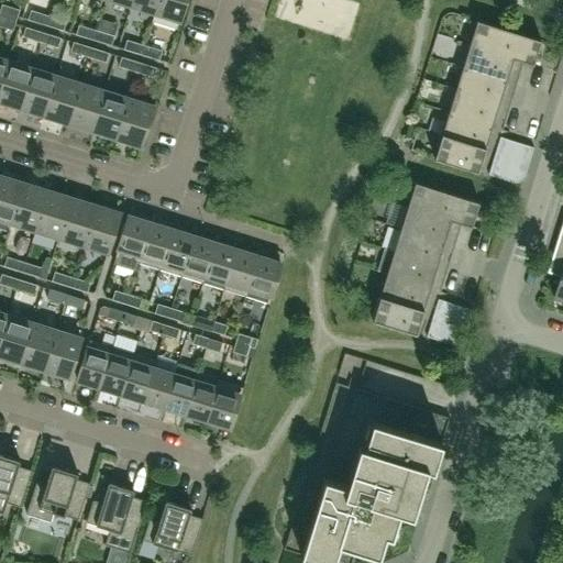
[(155,13),(158,0),(132,0),(131,6),(155,13)]
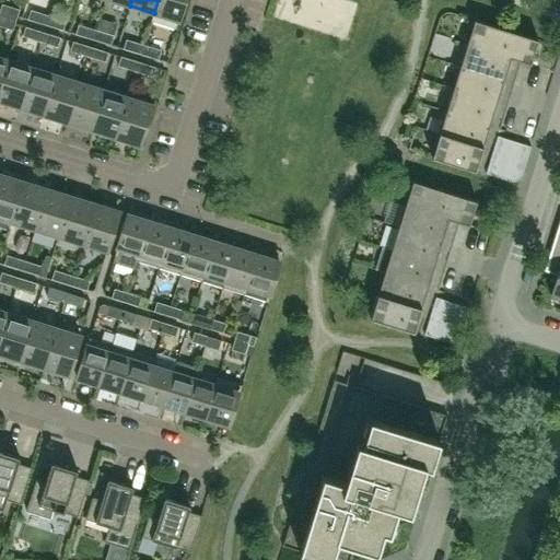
[(175,28),(177,21),(178,21),(185,0),(184,0),(158,0),(154,13),(151,21),(175,28)]
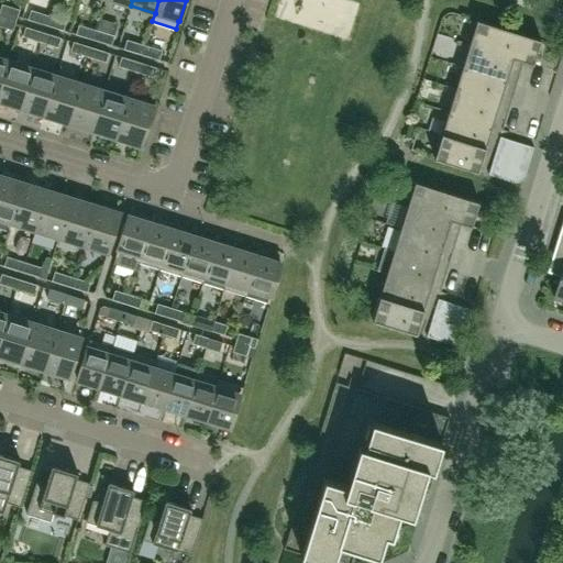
[(0,14),(17,20),(20,10),(1,4),(0,8),(0,14)]
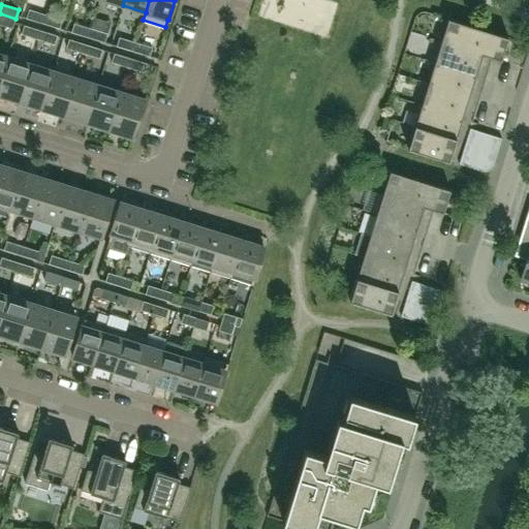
[(42,23),(45,14),(29,9),(26,18),(42,23)]
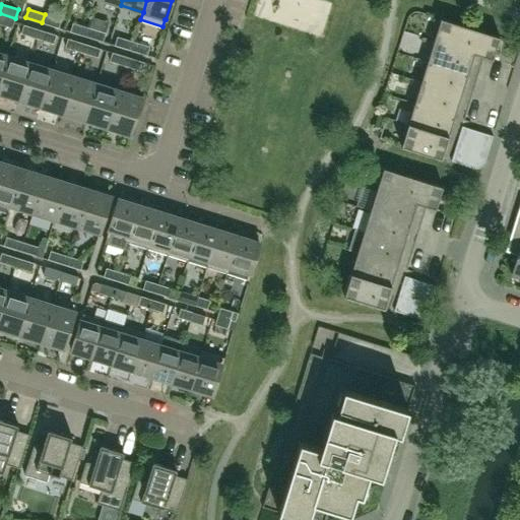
[(0,23),(12,27),(15,18),(0,13),(0,23)]
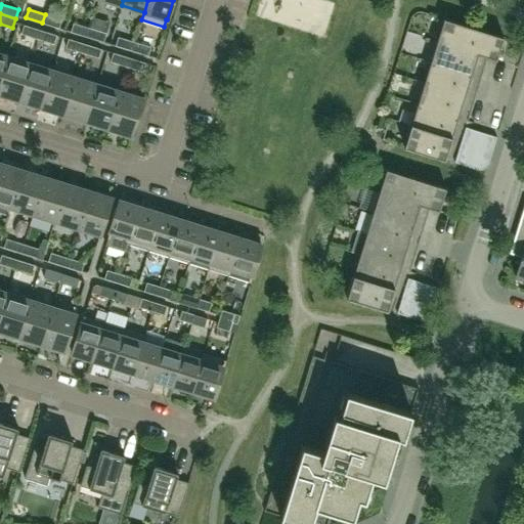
[(58,28),(61,19),(45,14),(42,23),(58,28)]
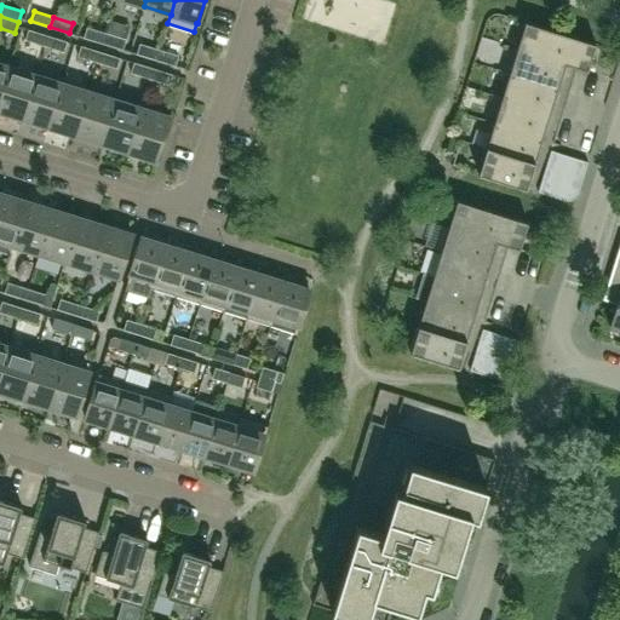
[(587,69),(595,45),(595,44),(524,22),(517,47),(587,69)]
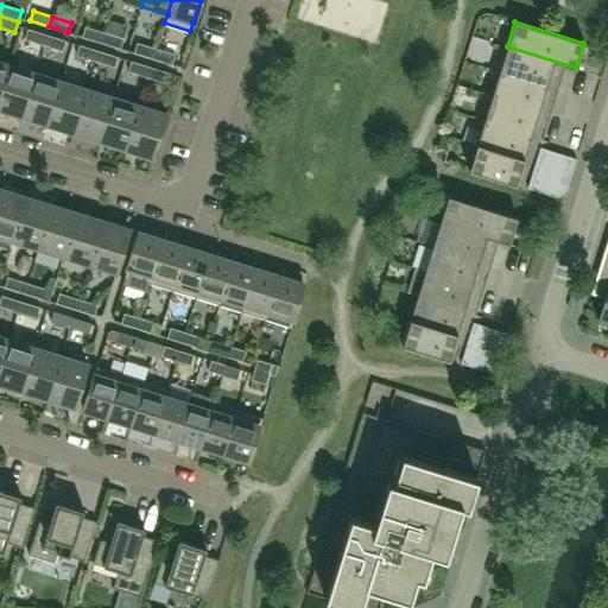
[(101,43),(103,32),(84,26),(82,37),(101,43)]
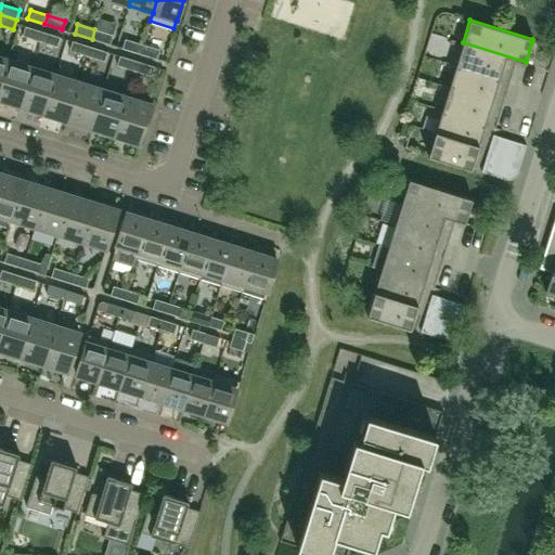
[(39,41),(42,31),(25,26),(22,36),(39,41)]
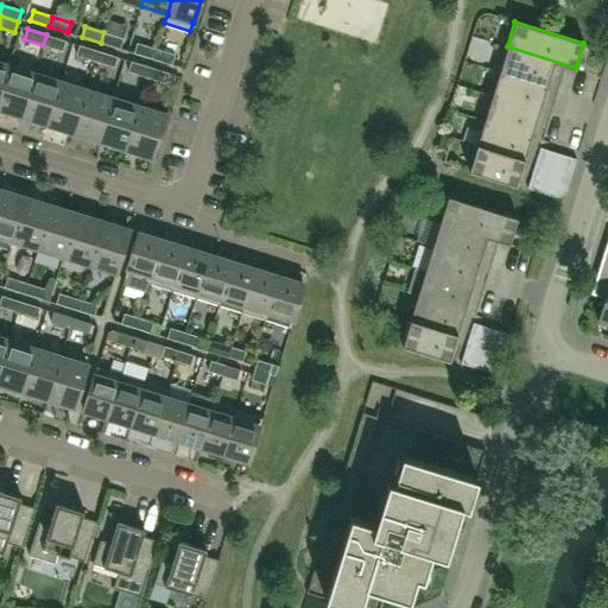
[(120,49),(124,38),(103,32),(101,43),(120,49)]
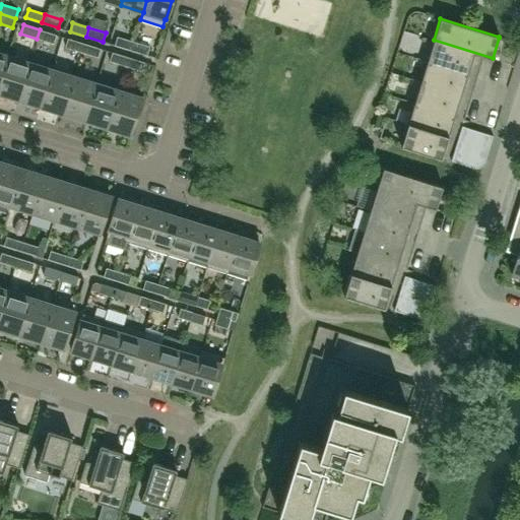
[(53,44),(56,35),(40,29),(37,39),(53,44)]
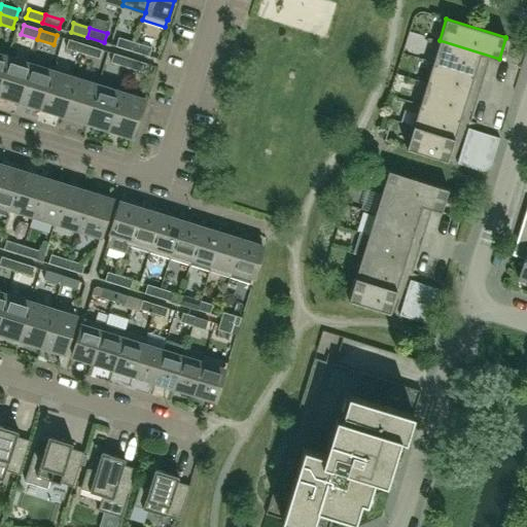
[(132,50),(135,42),(118,37),(115,45),(132,50)]
